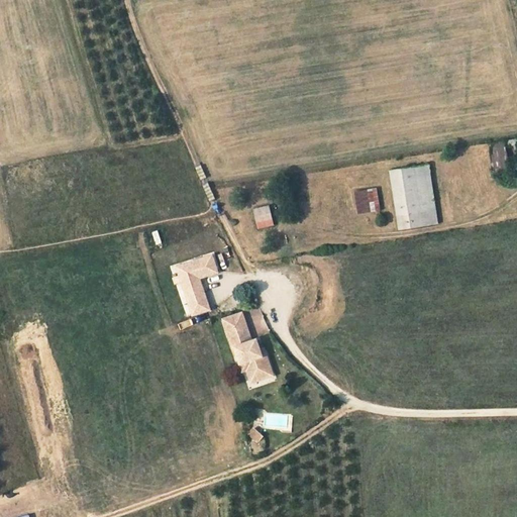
[(516,138),(505,141),(505,142),(507,147),(516,145),(516,149),(516,148),(516,138)]
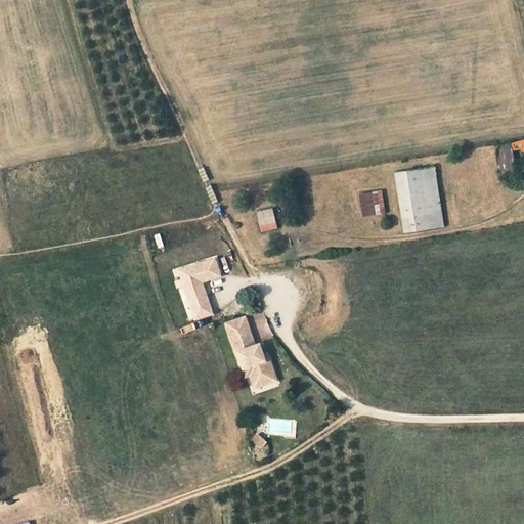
[(512,144),(496,146),(503,177),(518,174),(514,149),(512,144)]
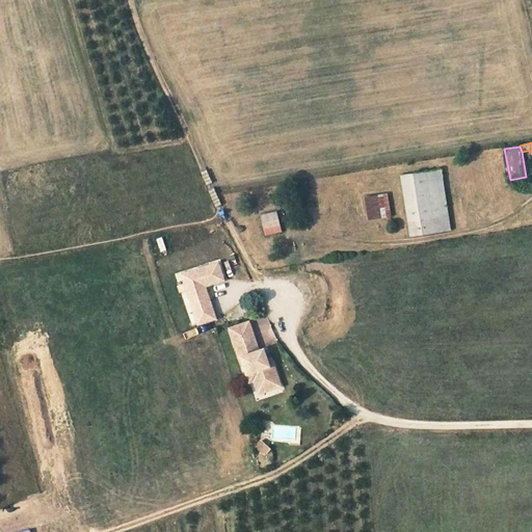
[(442,169),(402,176),(413,237),(452,231),(442,169)]
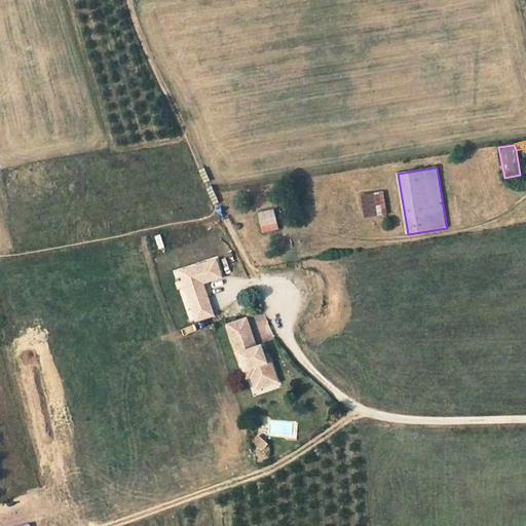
[(384,191),(362,195),(366,218),(387,214),(384,191)]
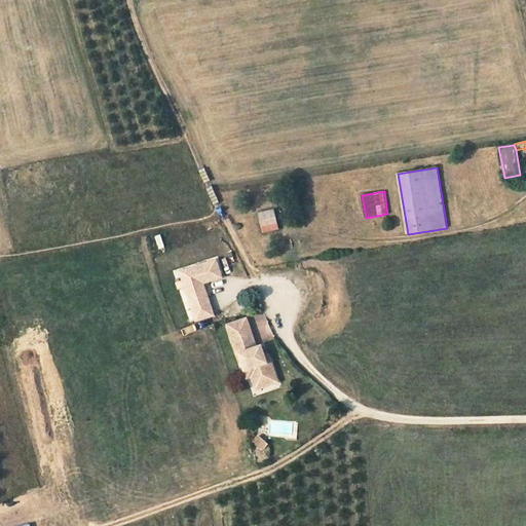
[(279,228),(275,210),(260,214),(265,232),(279,228)]
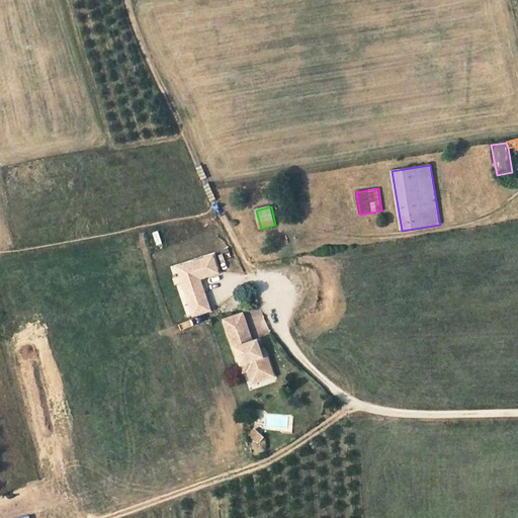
[(200,279),(219,272),(212,256),(178,268),(189,299),(205,293),(200,279)]
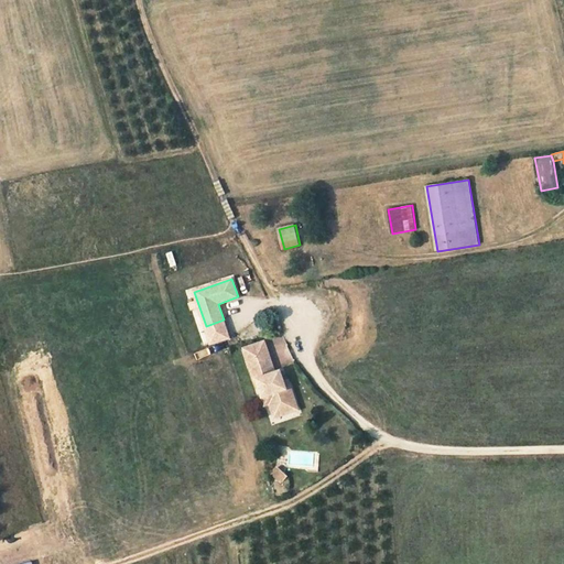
[(230,338),(224,320),(206,326),(212,345),(230,338)]
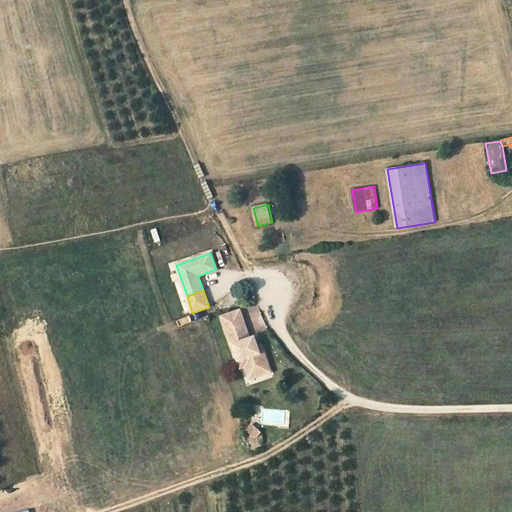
[(241,310),(222,316),(226,325),(244,319),(241,310)]
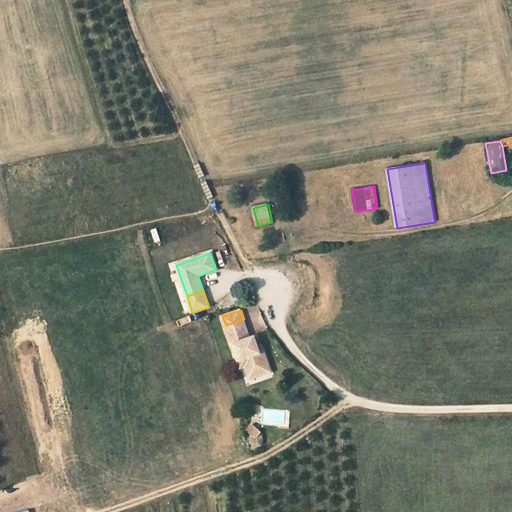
[(244,319),(226,325),(232,345),(234,344),(239,360),(244,358),(246,366),(249,375),(258,372),(259,376),(272,371),(265,351),(261,352),(259,346),(255,336),(251,338),(244,319)]
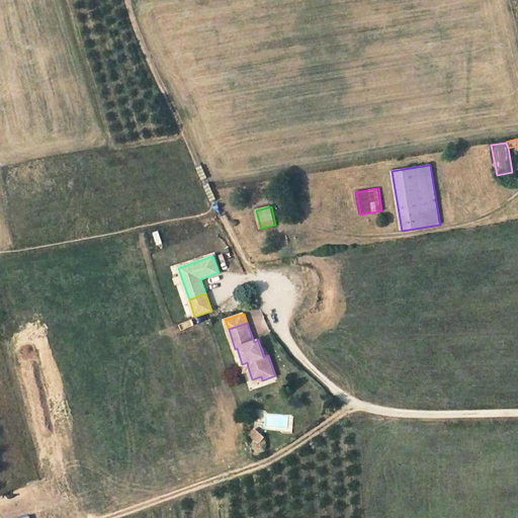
[(257,433),(262,437),(267,432),(261,427),(257,433)]
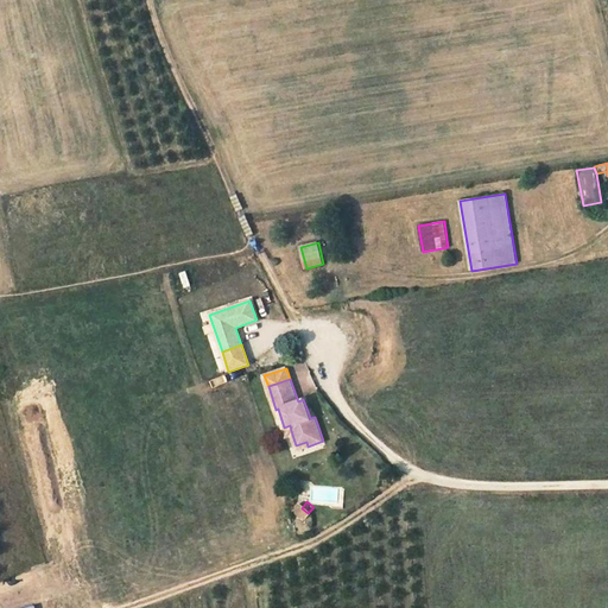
[(314,507),(308,513),(312,517),(318,511),(314,507)]
